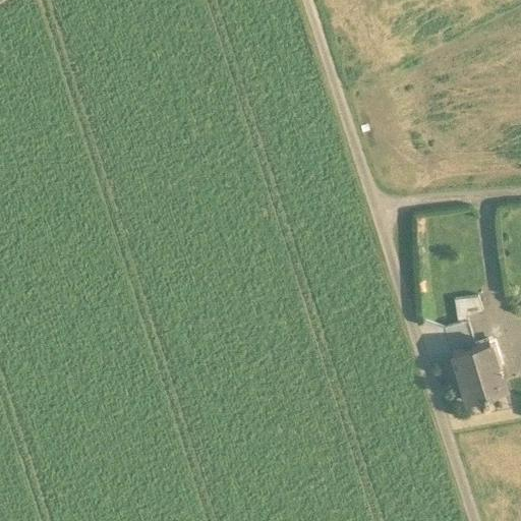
[(478,295),(468,297),(470,314),(482,310),(478,295)]
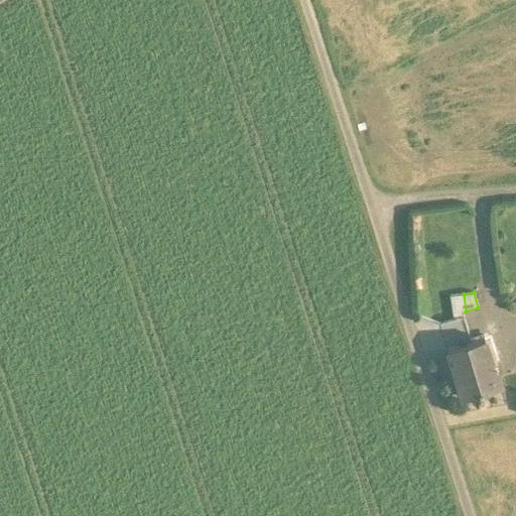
[(463,312),(466,311),(464,294),(450,296),(453,313),(463,312)]
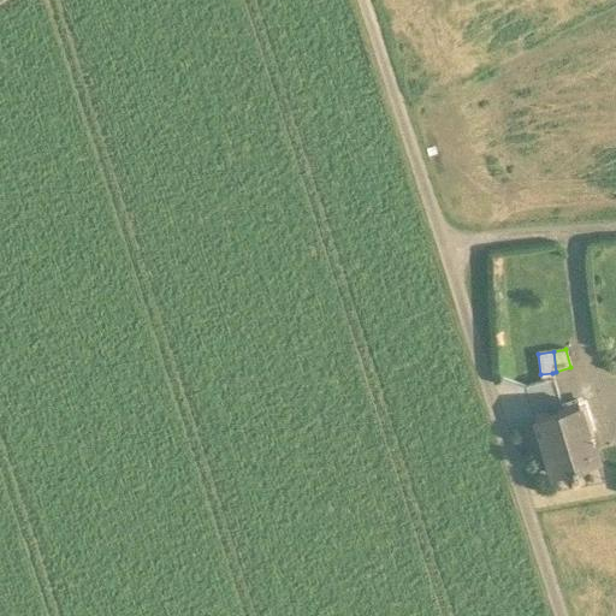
[(554,379),(552,373),(540,374),(542,383),(554,379)]
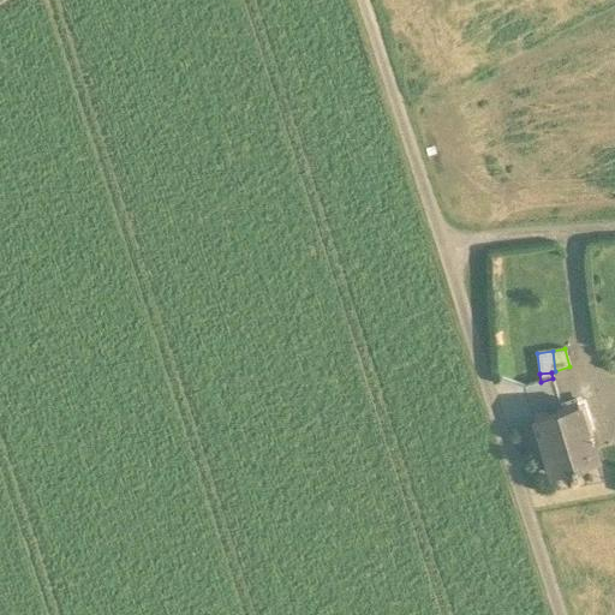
[(561,406),(553,378),(541,382),(524,387),(533,415),(561,406)]
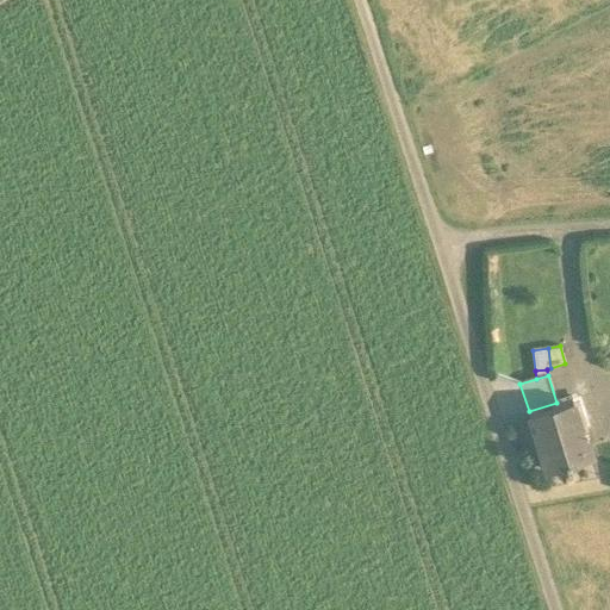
[(529,411),(547,468),(592,454),(584,427),(582,428),(572,398),(556,403),(529,411)]
